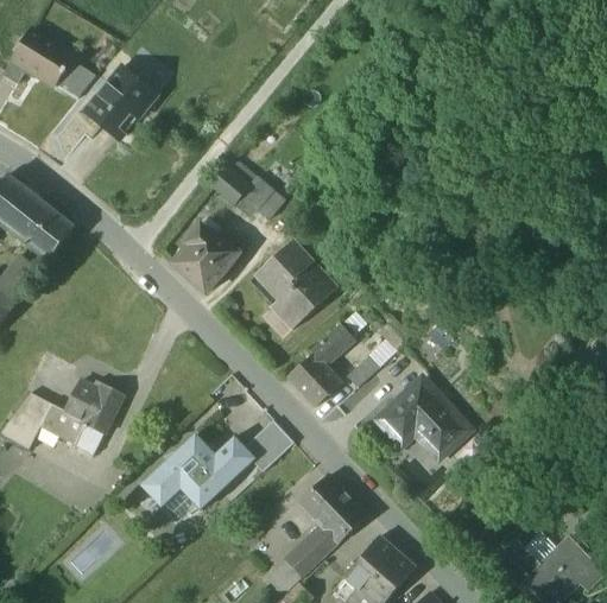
[(29,69),(55,88),(62,76),(64,77),(68,73),(65,71),(74,59),(58,49),(59,48),(35,31),(21,49),(36,59),(29,69)]
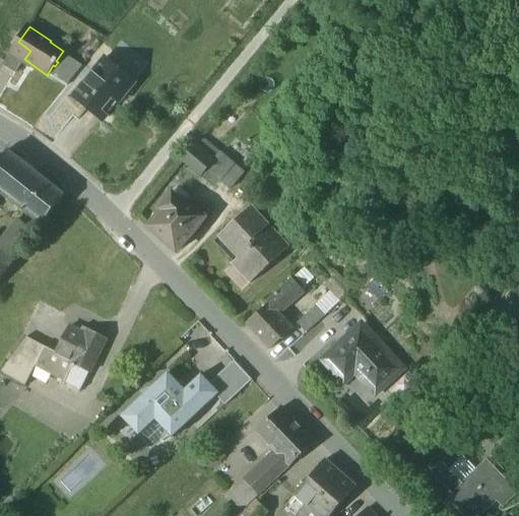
[(3,64),(15,72),(24,59),(30,51),(18,42),(3,64)]
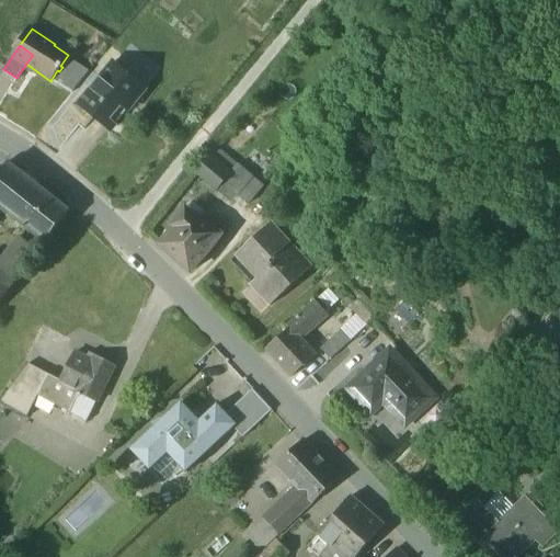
[(57,70),(50,81),(69,93),(89,68),(68,55),(60,66),(63,67),(59,71),(57,70)]
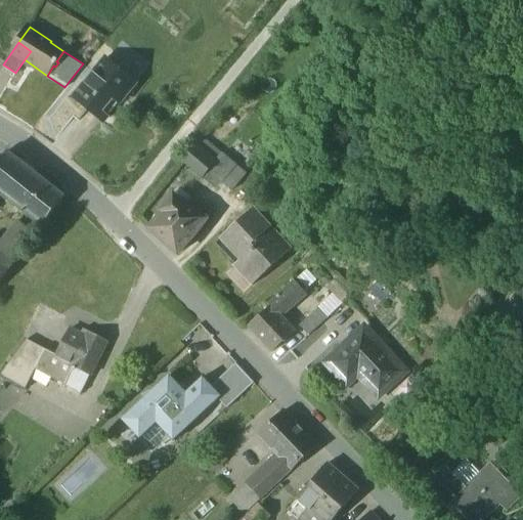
[(74,95),(103,119),(134,81),(105,57),(74,95)]
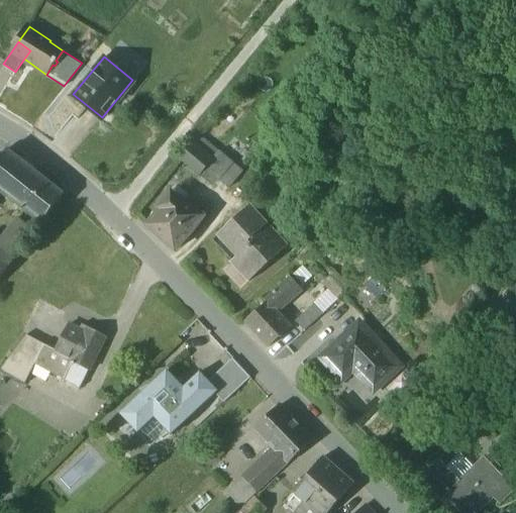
[(207,151),(211,156),(217,149),(197,133),(192,140),(200,147),(204,143),(210,148),(207,151)]
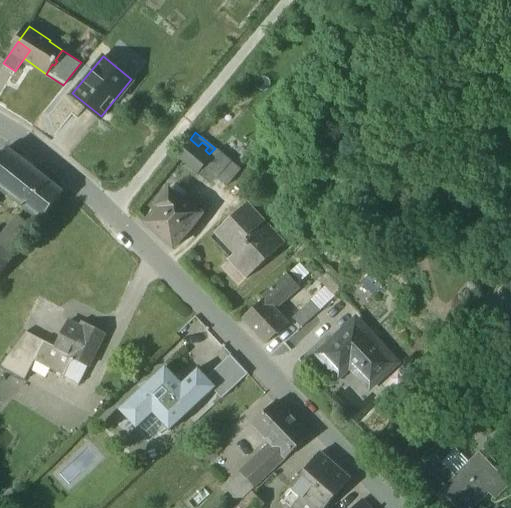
[(197,170),(204,162),(209,154),(205,150),(208,147),(202,142),(198,146),(190,139),(177,154),(197,170)]
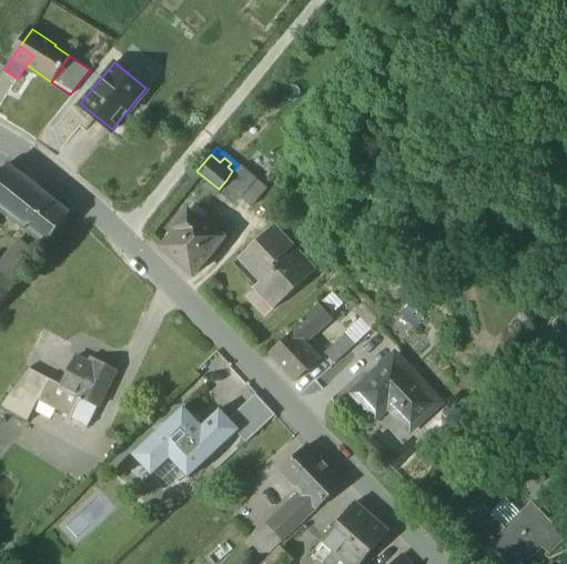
[(36,184),(23,175),(7,162),(0,171),(0,208),(11,215),(44,242),(69,211),(36,184)]
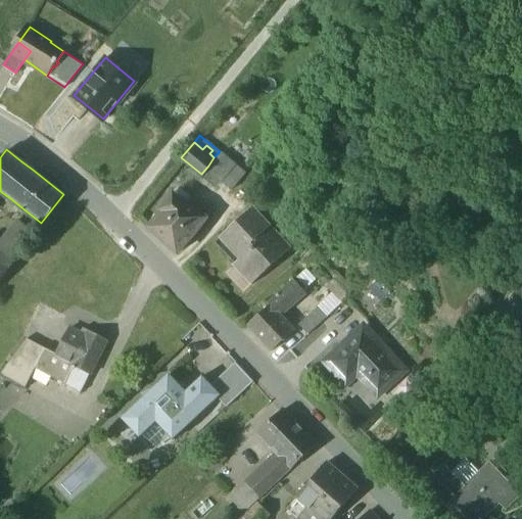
[(220,151),(214,157),(208,166),(223,178),(235,163),(220,151)]
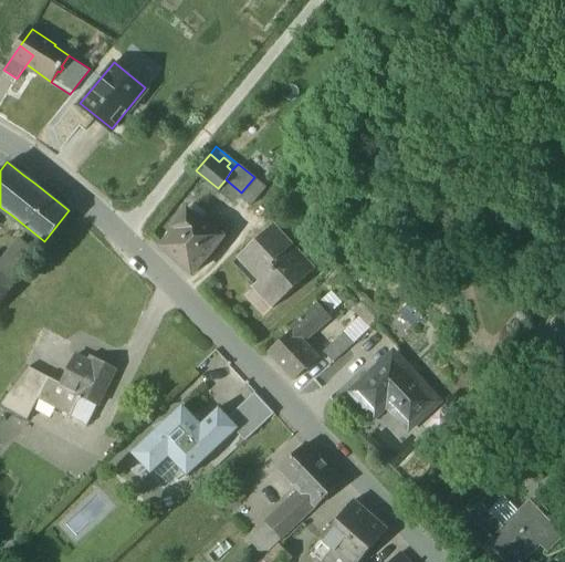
[(233,203),(246,212),(265,187),(254,177),(241,193),(233,203)]
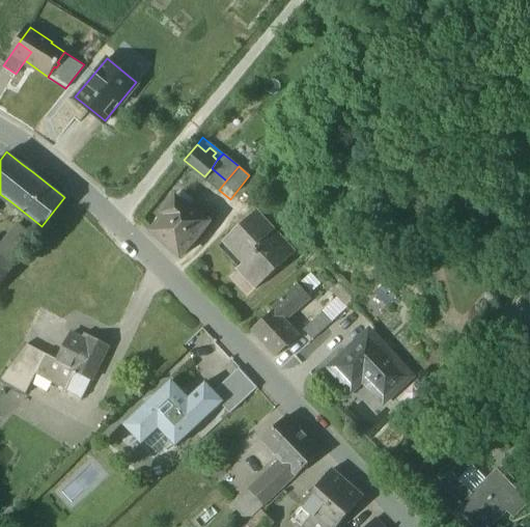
[(212,168),(204,176),(219,190),(226,181),(212,168)]
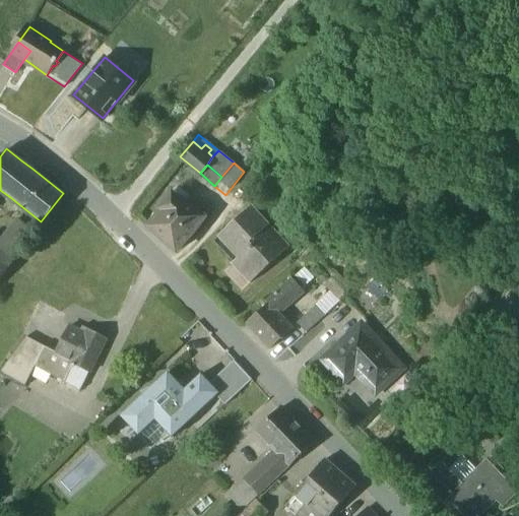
[(148,223),(175,248),(202,216),(187,203),(172,190),(158,206),(160,208),(148,223)]
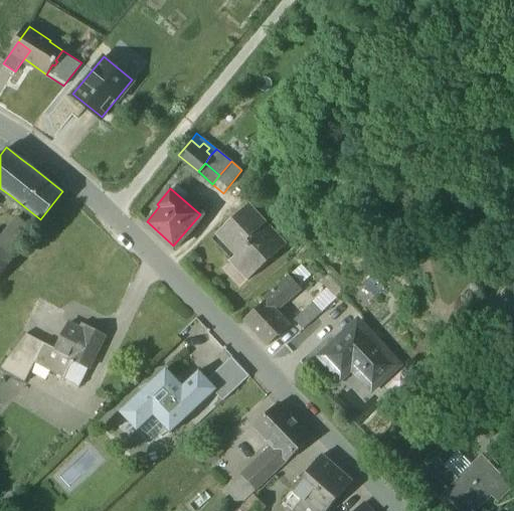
[(185,201),(200,214),(205,208),(190,195),(185,201)]
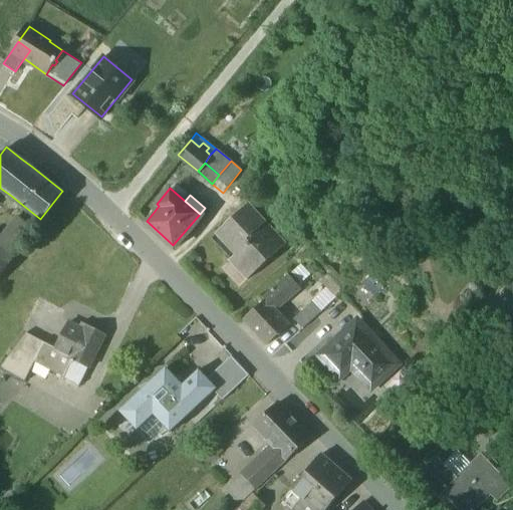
[(229,258),(246,277),(285,241),(248,202),(216,231),(234,252),(229,258)]
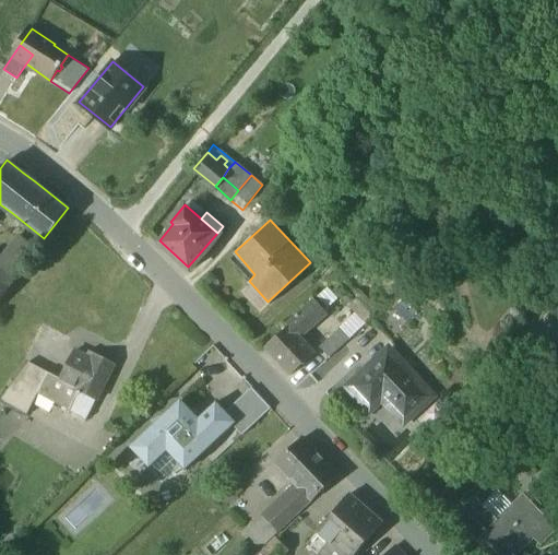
[(325,305),(336,296),(325,285),(316,294),(325,305)]
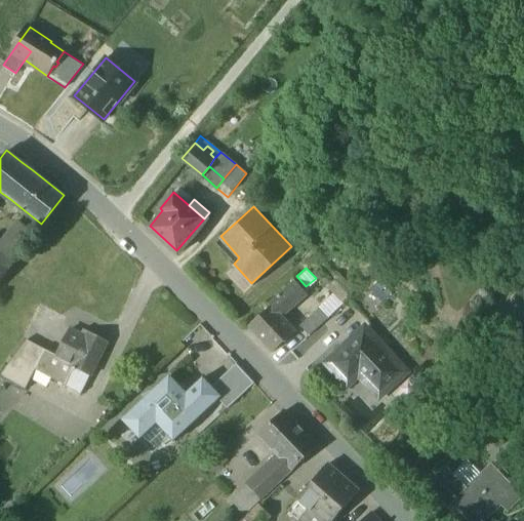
[(326,285),(333,292),(341,302),(346,297),(343,294),(351,287),(338,274),(326,285)]
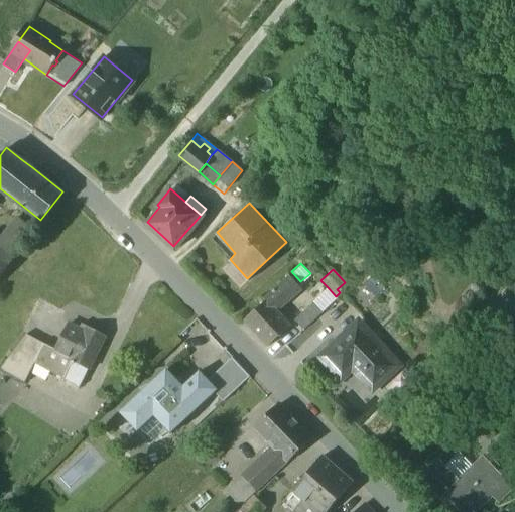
[(263,297),(275,309),(299,287),(287,274),(263,296),(263,297)]
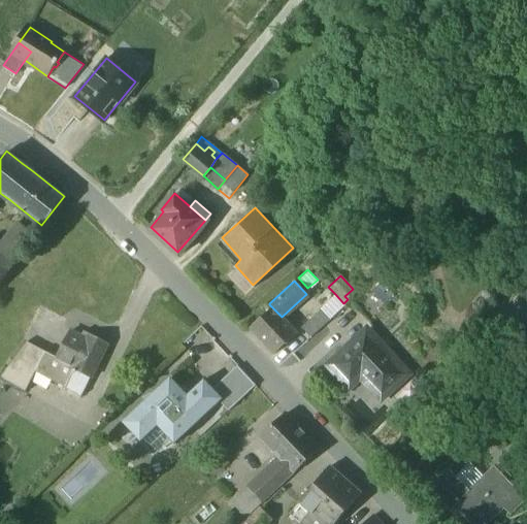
[(357,307),(366,320),(386,304),(375,292),(357,307)]
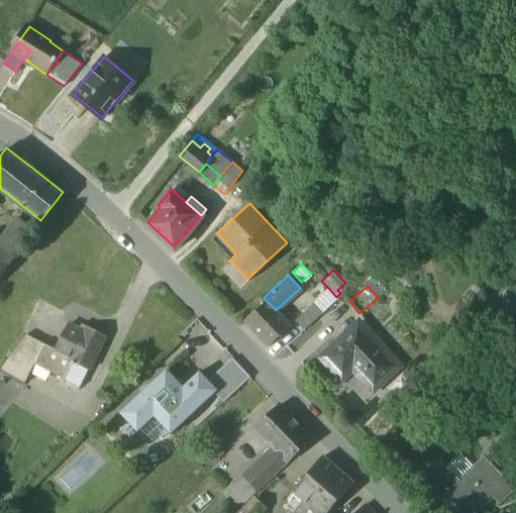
[(330,302),(336,297),(328,288),(312,302),(321,311),(330,302)]
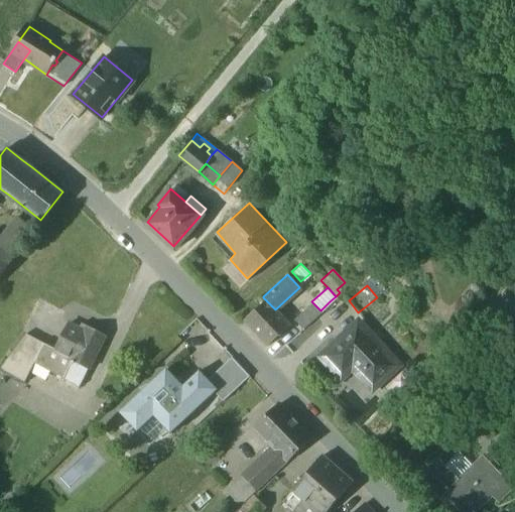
[(241,318),(265,344),(287,324),(275,309),(263,297),(241,318)]
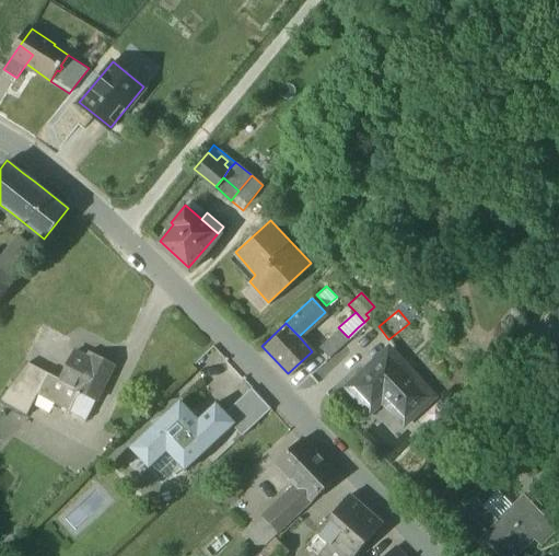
[(318,346),(327,356),(348,337),(338,327),(318,346)]
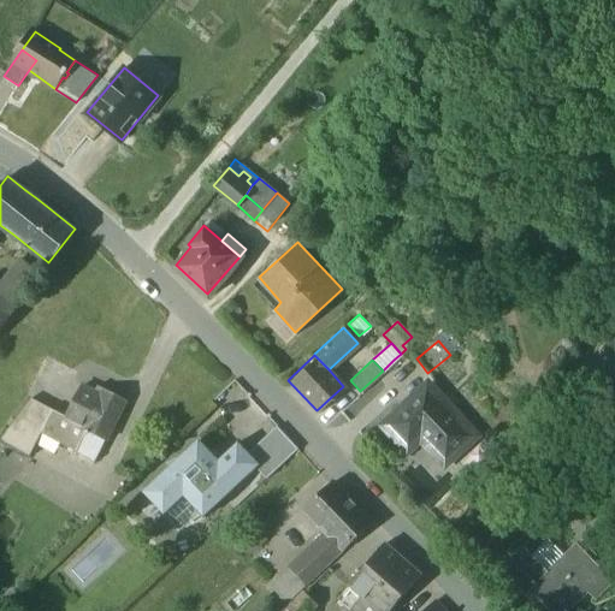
[(81,384),(65,414),(63,417),(84,429),(104,440),(123,399),(102,389),(100,393),(94,390),(81,384)]
